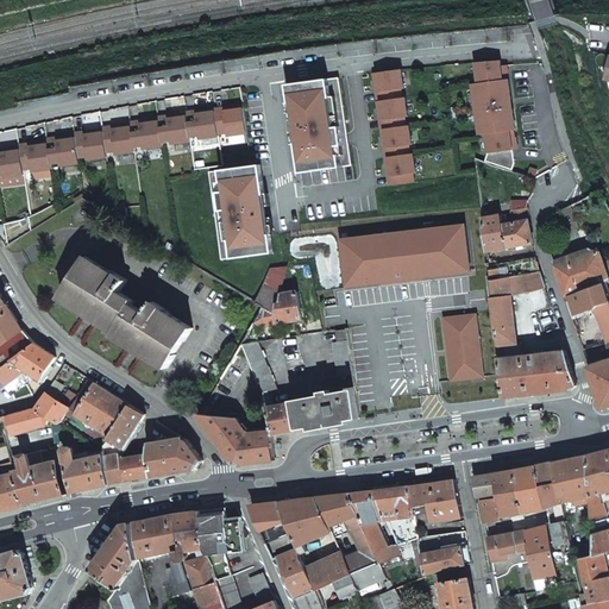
[(500,60),(475,62),(478,82),(479,93),(475,94),(478,124),(484,123),(485,133),(489,152),(487,162),(512,170),(516,149),(514,130),(516,129),(513,108),(509,110),(508,99),(512,99),(508,79),(507,79),(504,64),(501,66),(500,60)]
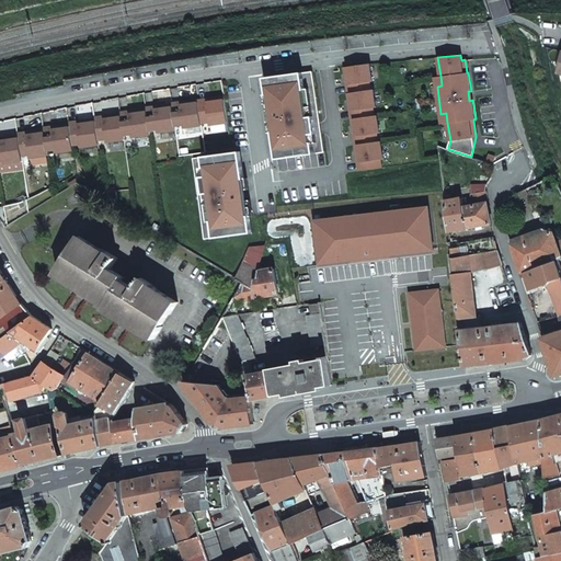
[(369,64),(343,66),(345,79),(347,79),(350,92),(347,92),(348,105),(352,104),(354,117),(351,118),(353,130),(356,130),(356,133),(357,144),(355,144),(356,157),(359,156),(362,170),(381,167),(380,158),(384,158),(380,140),(378,140),(377,133),(379,132),(377,114),(374,115),(373,106),(376,106),(373,89),(370,89),(369,81),(371,80),(369,64)]
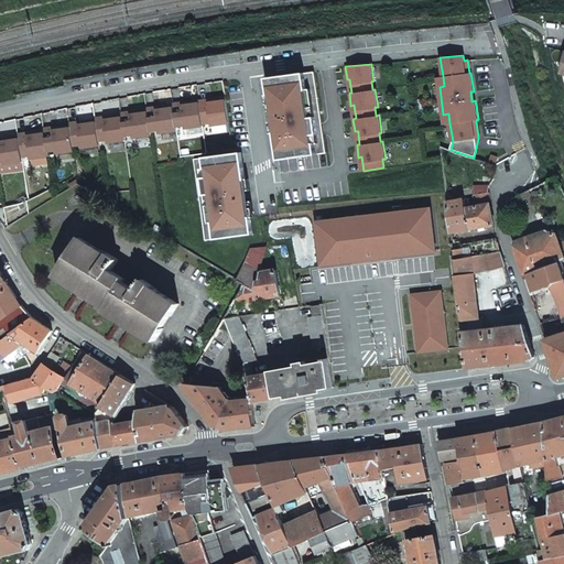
[(314,72),(267,77),(269,95),(266,96),(267,100),(272,100),(273,109),(275,120),(275,125),(270,126),(271,132),(274,132),(278,159),(326,152),(314,72)]
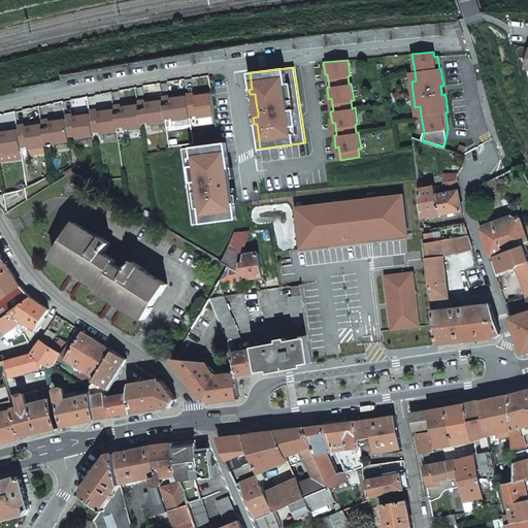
[(210,91),(199,93),(199,95),(187,97),(190,116),(197,114),(197,118),(215,116),(210,91)]
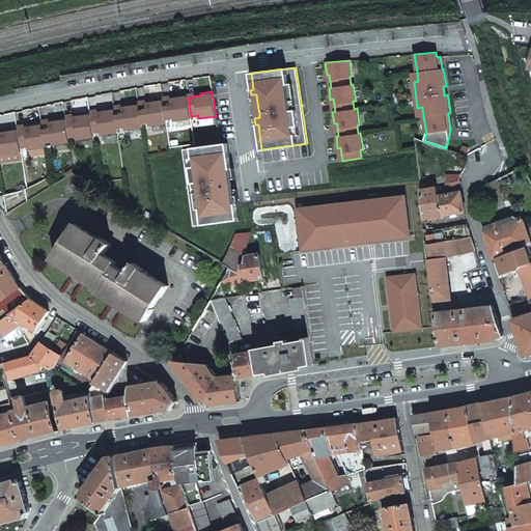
[(188,94),(187,94),(175,95),(175,99),(163,101),(166,119),(173,118),(174,121),(191,118),(191,116),(188,98),(188,94)]
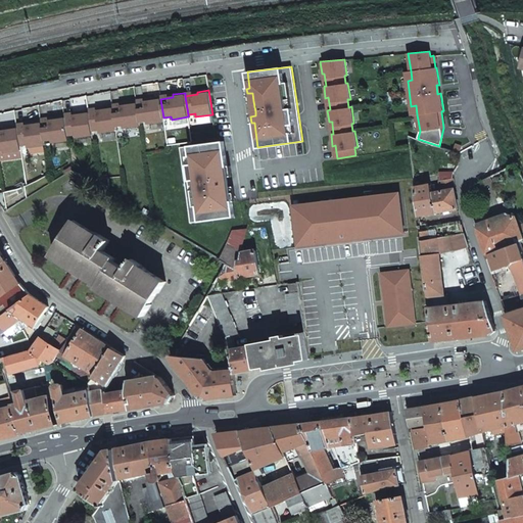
[(160,97),(148,99),(149,101),(137,103),(139,122),(147,121),(147,124),(163,122),(163,117),(160,99),(160,97)]
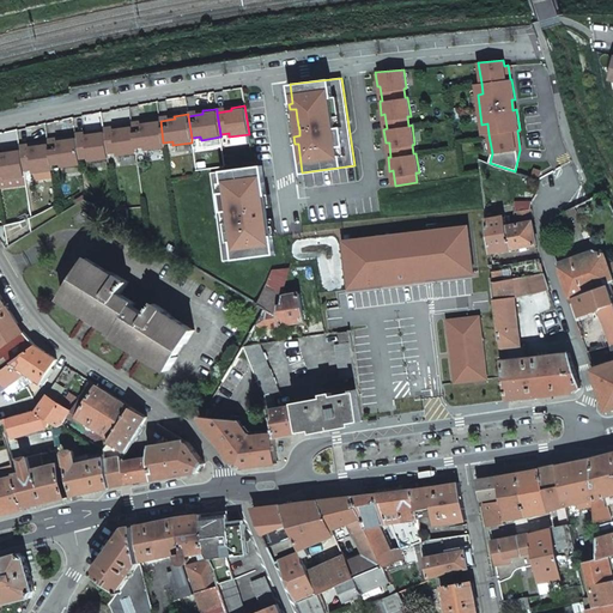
[(159,119),(146,121),(146,125),(132,127),(135,149),(144,147),(145,150),(164,147),(163,143),(161,121),(159,119)]
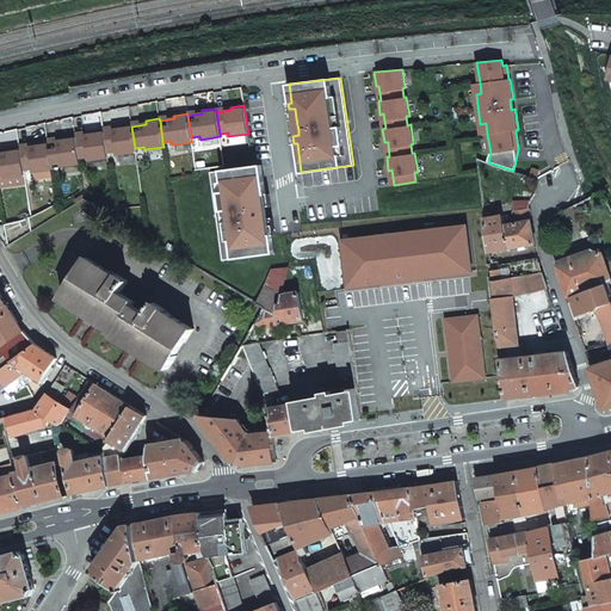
[(131,124),(117,127),(118,129),(104,131),(107,153),(116,152),(116,155),(135,153),(135,148),(131,127),(131,124)]
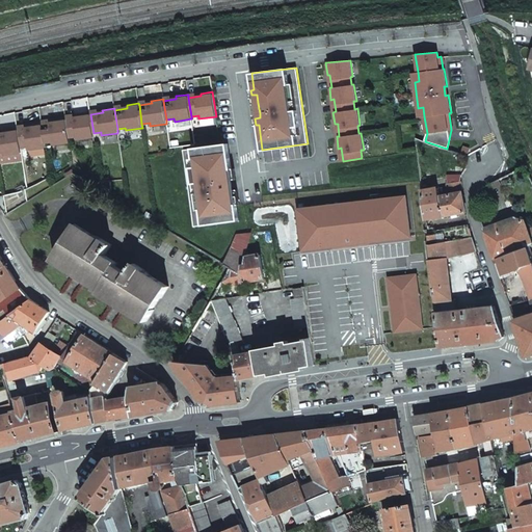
[(90,113),(78,115),(79,117),(67,120),(69,138),(76,137),(77,140),(94,137),(94,133),(90,114),(90,113)]
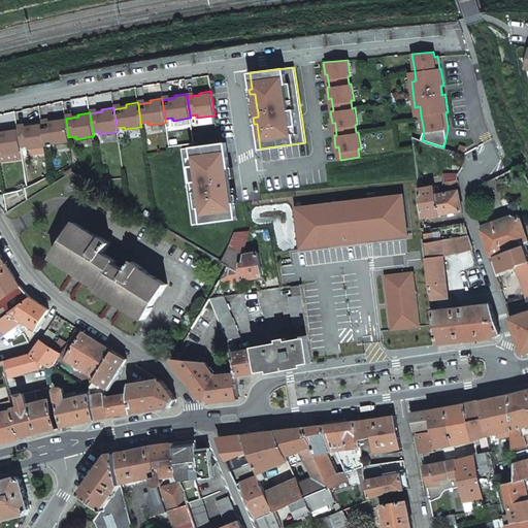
[(65,118),(54,120),(54,122),(41,124),(44,142),(52,141),(53,144),(69,142),(68,137),(66,119),(65,118)]
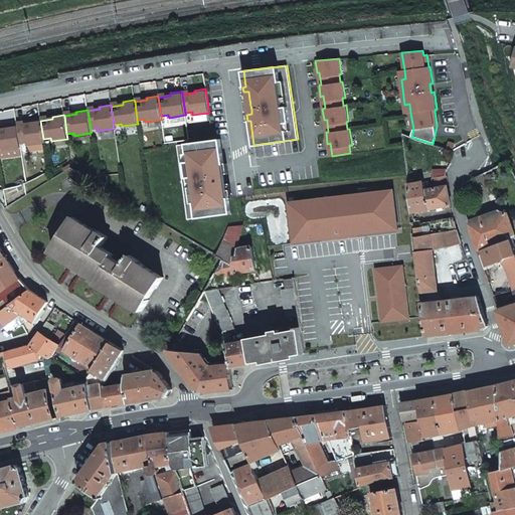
[(40,120),(28,122),(29,125),(27,125),(35,145),(44,144),(43,139),(40,121),(40,120)]
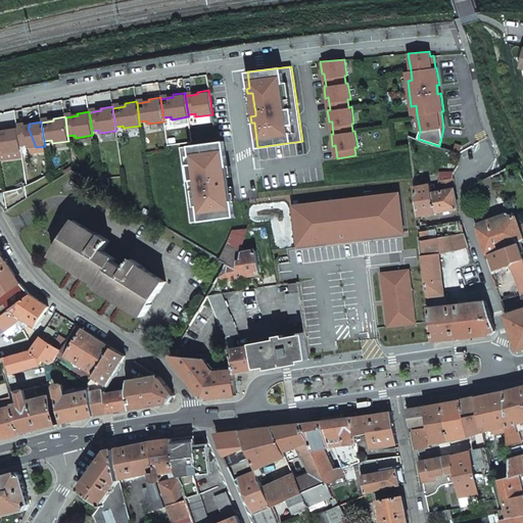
[(28,127),(17,128),(20,147),(28,145),(28,148),(36,147),(28,127)]
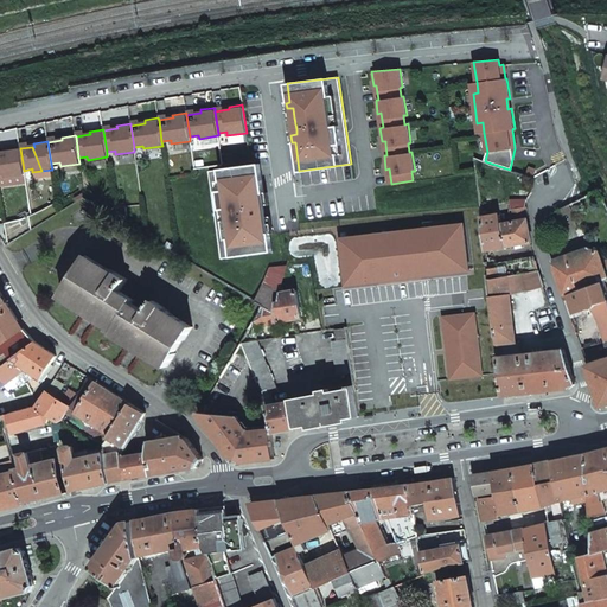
[(0,153),(0,176),(4,176),(5,179),(24,176),(24,171),(20,148),(6,149),(6,153),(0,153)]
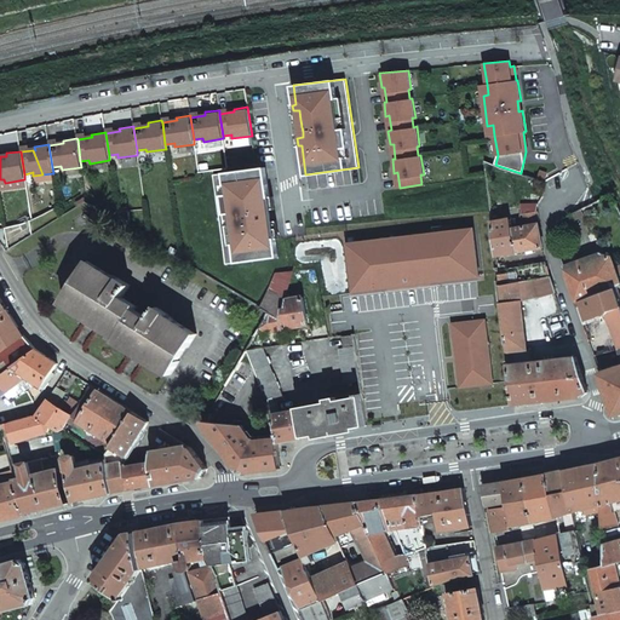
[(265,167),(213,174),(227,264),(279,257),(276,239),(279,237),(279,231),(273,231),(270,222),(269,210),(268,205),(274,204),(273,196),(270,196),(265,167)]
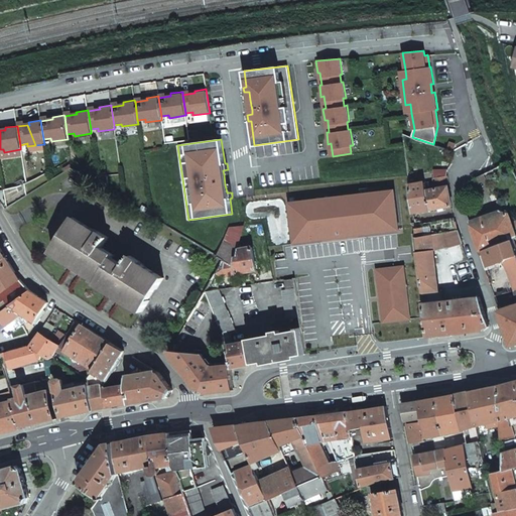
[(0,158),(21,156),(20,149),(4,152),(3,149),(0,149),(0,158)]
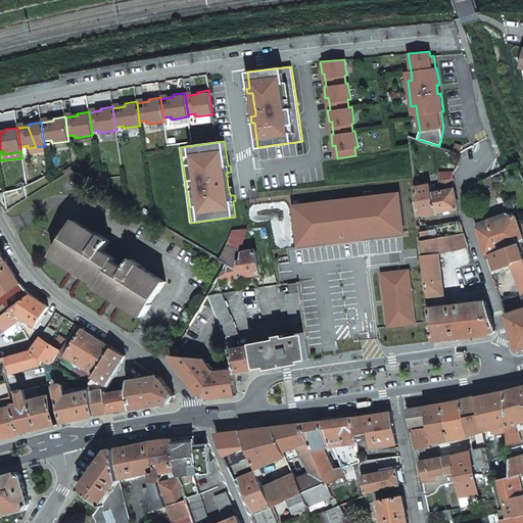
[(455,188),(454,171),(454,170),(441,172),(440,180),(439,180),(441,191),(455,188)]
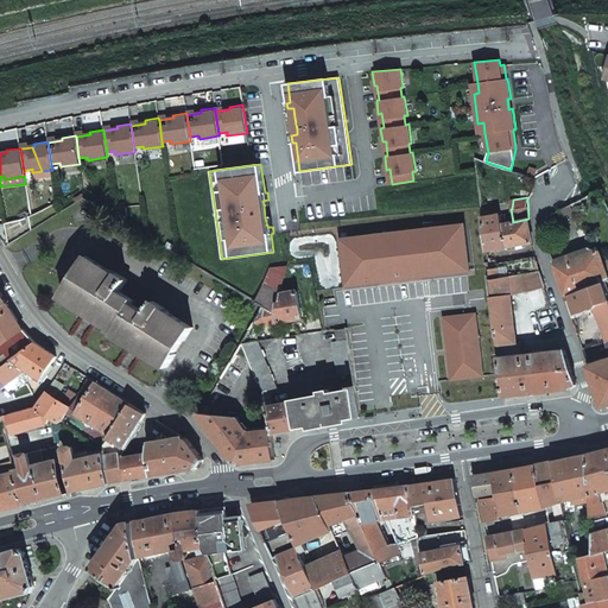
[(507,247),(502,223),(501,214),(482,217),(487,251),(507,247)]
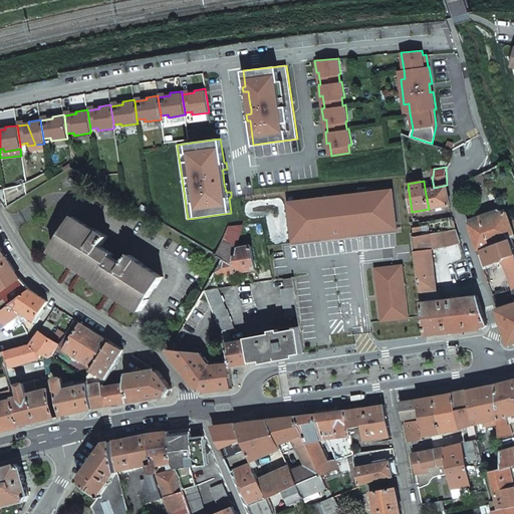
[(425,189),(429,209),(450,205),(447,185),(434,188),(425,189)]
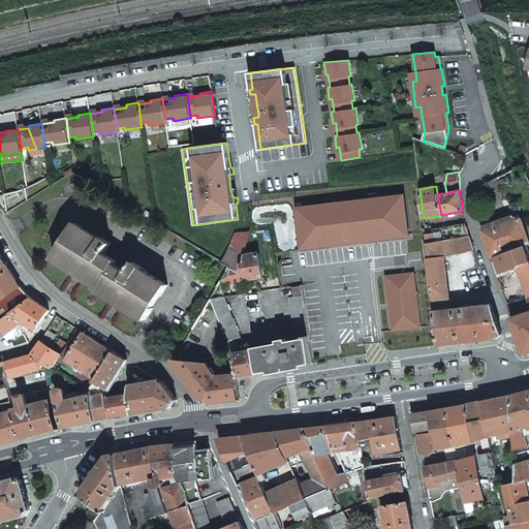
[(411,237),(403,193),(291,206),(299,251),(411,237)]
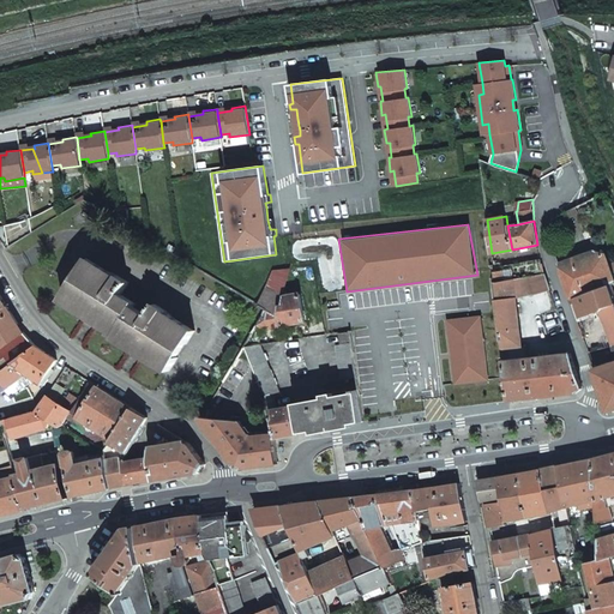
[(606,254),(599,252),(559,266),(571,299),(612,284),(613,282),(613,275),(613,276),(609,265),(606,254)]
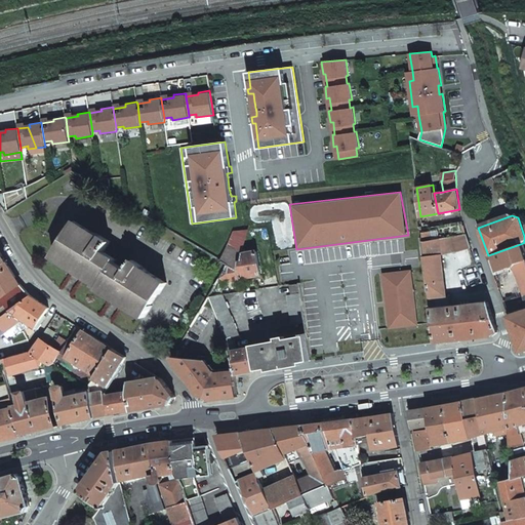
[(62,244),(54,255),(76,268),(77,267),(87,273),(86,275),(102,284),(99,287),(115,296),(116,294),(127,301),(126,304),(147,316),(154,305),(153,304),(159,292),(161,293),(168,281),(148,269),(148,267),(134,258),(128,269),(116,260),(118,257),(106,250),(112,240),(97,232),(96,233),(76,220),(69,232),(70,233),(63,245),(62,244)]
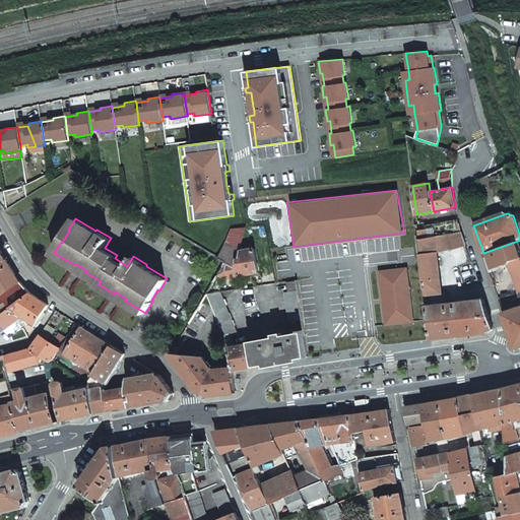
[(456,230),(455,221),(417,226),(419,240),(435,237),(441,236),(444,236),(457,233),(456,230)]
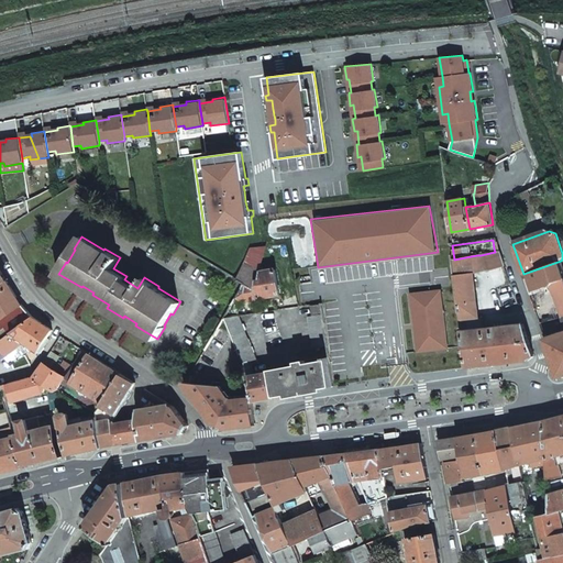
[(504,263),(499,252),(498,252),(495,252),(481,255),(484,264),(486,269),(504,263)]
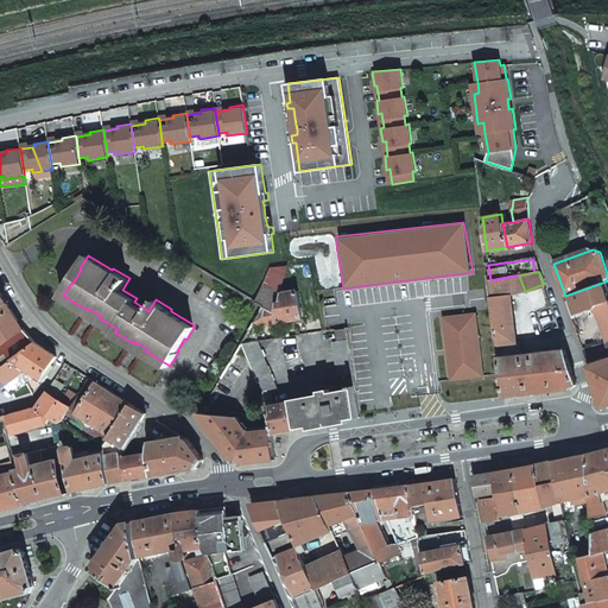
[(515,276),(508,277),(510,287),(511,293),(525,291),(523,285),(519,276),(515,276)]
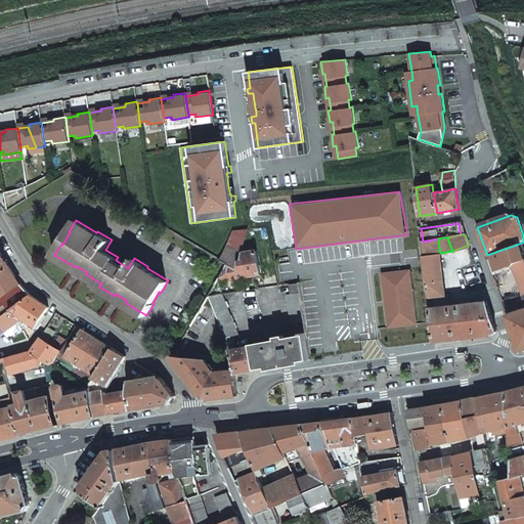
[(487,301),(471,303),(450,305),(448,294),(445,295),(440,253),(439,248),(438,238),(423,242),(434,342),(491,335),(496,331),(487,301)]
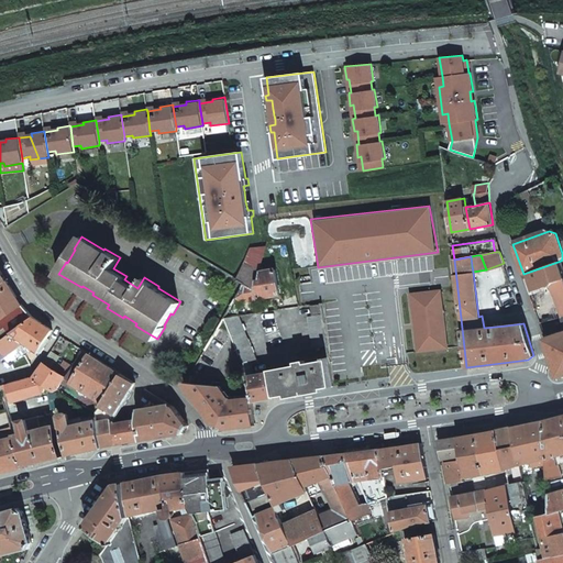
[(562,266),(561,261),(523,274),(529,291),(553,284),(555,293),(562,316),(562,266)]
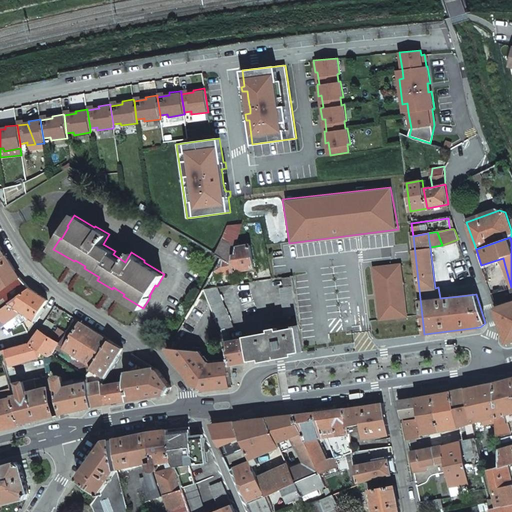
[(234,256),(238,256),(238,247),(222,241),(222,242),(217,253),(224,257),(234,263),(234,256)]
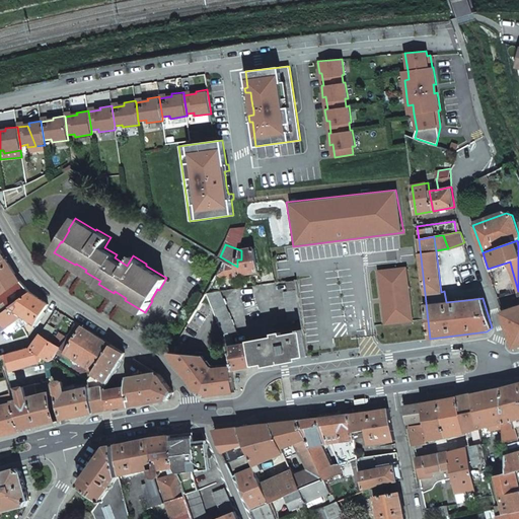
[(224,278),(258,272),(254,248),(241,250),(241,260),(237,260),(237,267),(227,261),(219,274),(224,278)]
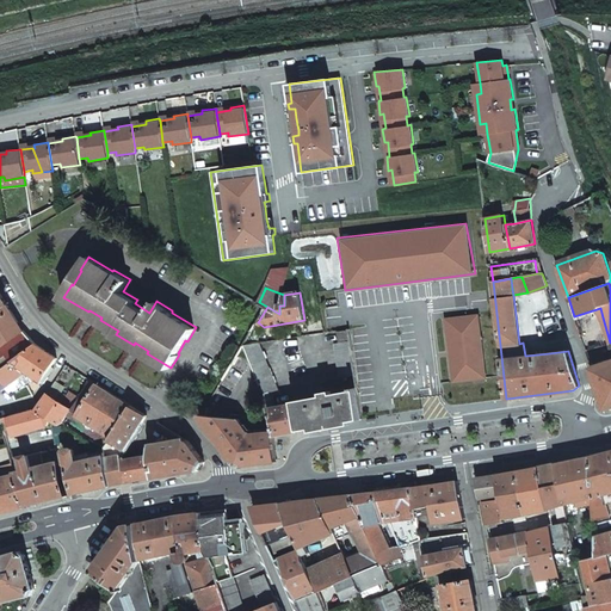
[(0,370),(36,345),(31,340),(24,331),(23,332),(7,306),(0,309),(0,370)]
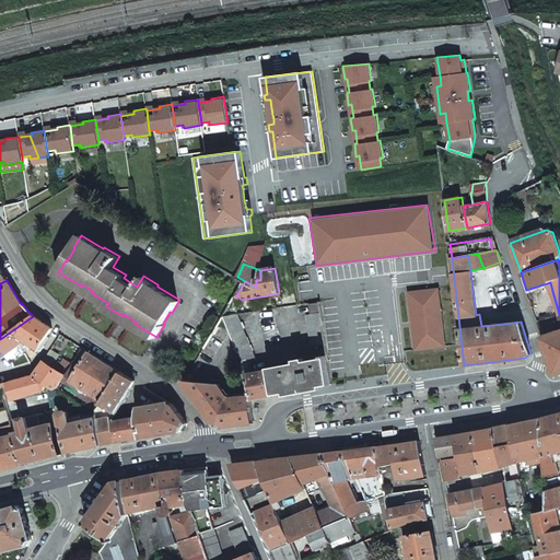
[(82,284),(81,286),(80,288),(91,294),(92,293),(93,291),(82,284)]
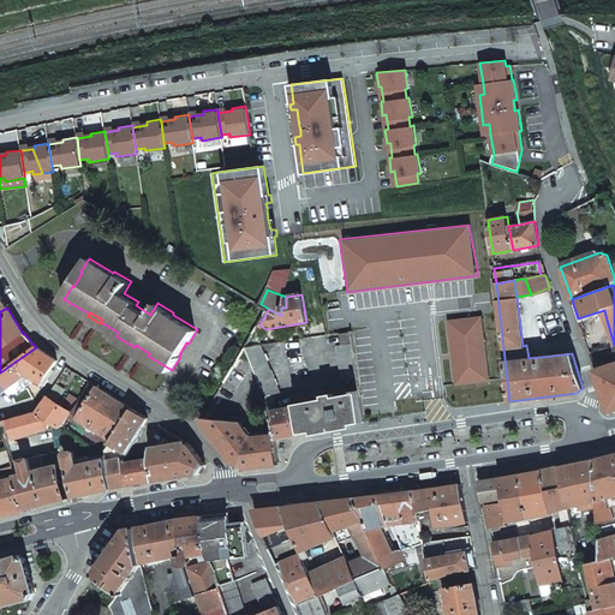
[(481,317),(445,320),(453,388),(489,383),(481,317)]
